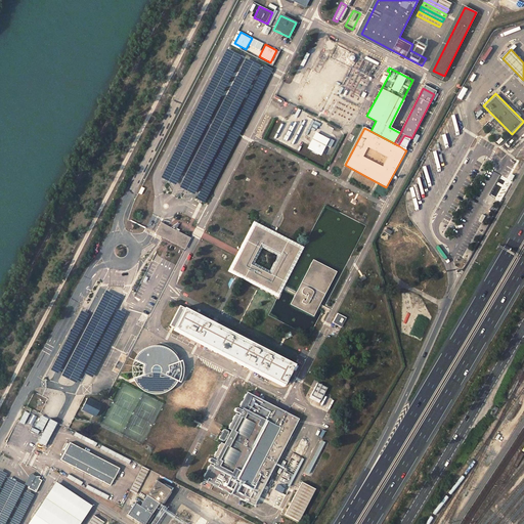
[(317,134),(311,146),(320,151),(328,139),(317,134)]
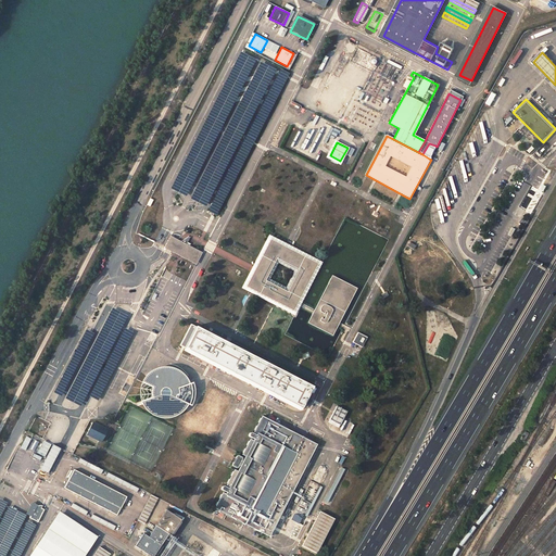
[(429,143),(422,154),(429,159),(436,146),(429,143)]
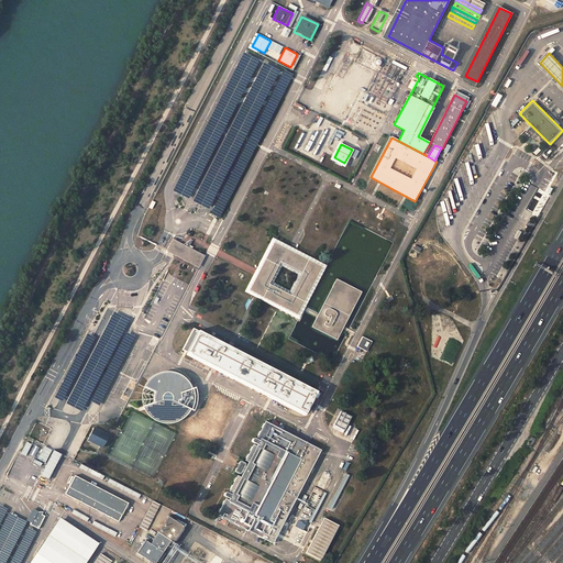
[(165,250),(198,267),(205,255),(172,238),(165,250)]
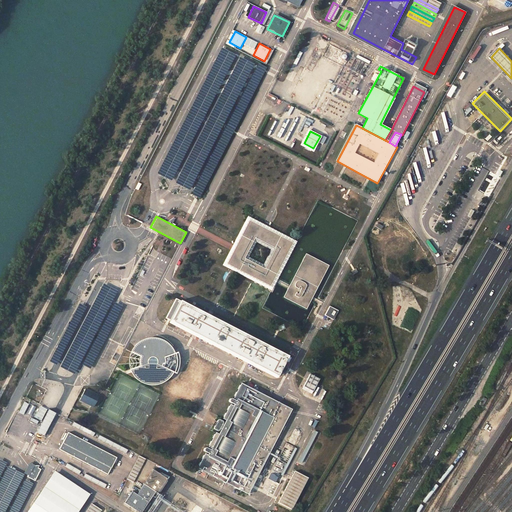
[(227,263),(270,286),(292,243),(249,220),(227,263)]
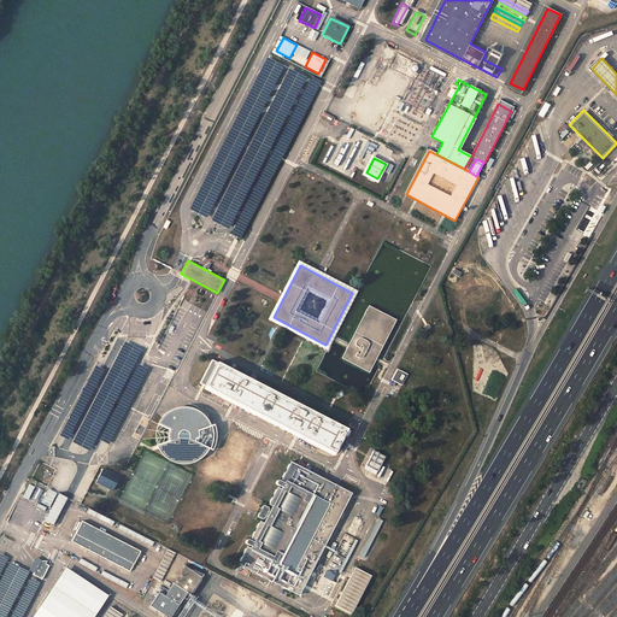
[(369,310),(345,357),(369,369),(393,321),(369,310)]
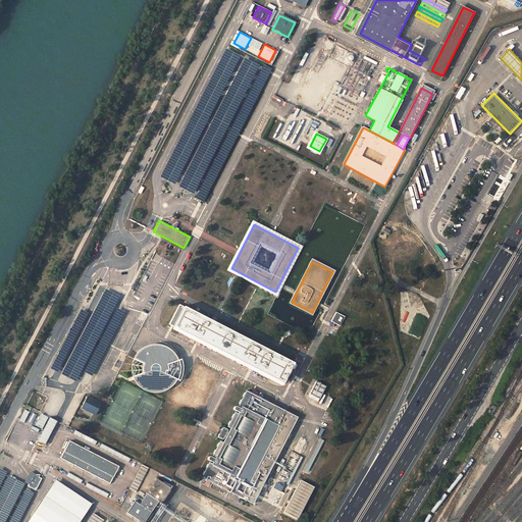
[(184,306),(173,326),(283,383),(293,365),(292,365),(293,362),(184,306)]
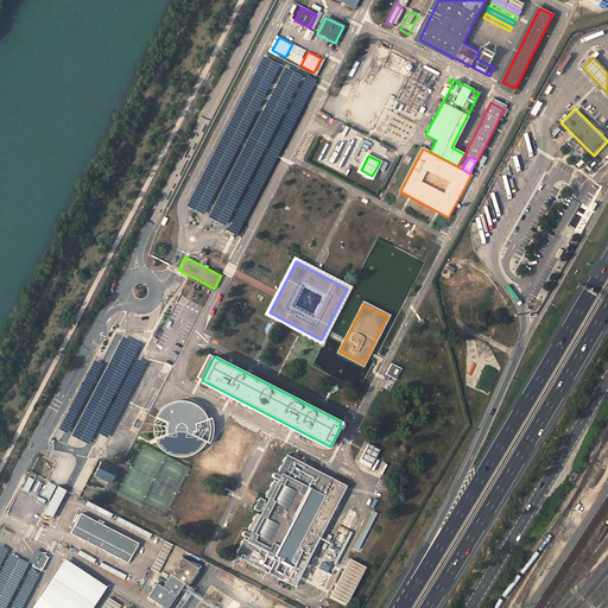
[(396,381),(400,371),(390,365),(385,375),(396,381)]
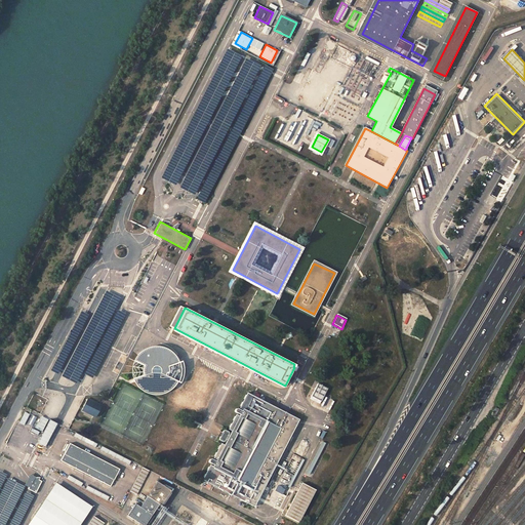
[(327,340),(323,347),(334,352),(337,346),(327,340)]
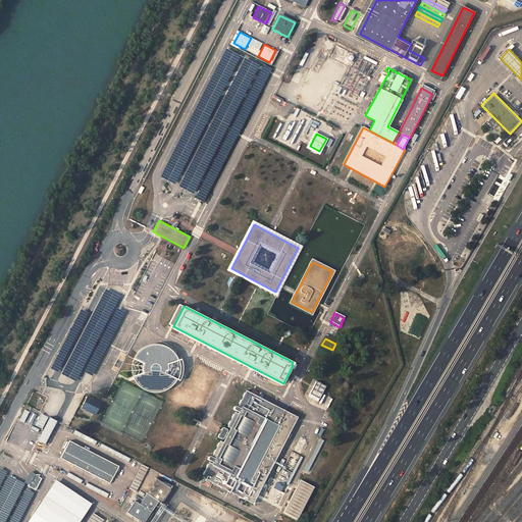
[(155,341),(147,342),(140,345),(133,350),(128,357),(127,366),(128,374),(133,381),(140,387),(148,390),(156,390),(164,387),(171,382),(174,377),(176,378),(177,375),(178,370),(178,365),(178,360),(176,357),(175,357),(173,353),(168,347),(162,343),(155,341)]
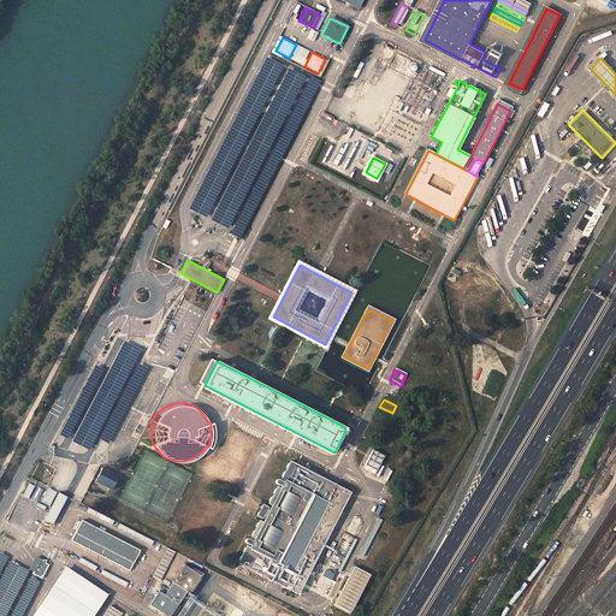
[(374,446),(365,463),(377,471),(386,454),(374,446)]
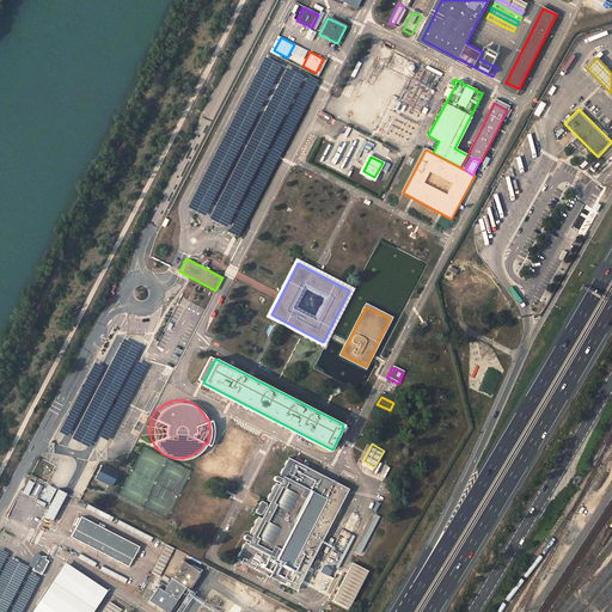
[(245,542),(236,558),(297,591),(349,489),(288,457),(279,475),(282,476),(281,478),(277,476),(275,477),(274,478),(280,483),(279,484),(275,482),(267,500),(270,501),(267,507),(264,506),(267,503),(265,502),(264,502),(263,501),(261,501),(259,501),(255,510),(257,513),(258,514),(259,514),(261,514),(263,510),(264,512),(261,518),(257,516),(249,532),(252,534),(252,536),(251,536),(245,534),(244,536),(244,538),(249,542),(249,543),(245,542)]
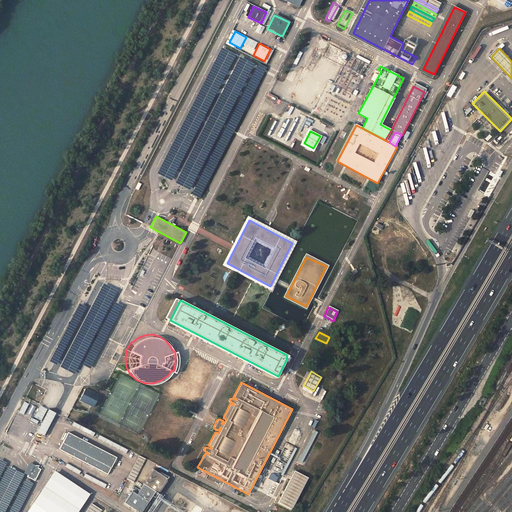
[(313,391),(303,385),(302,389),(312,394),(313,391)]
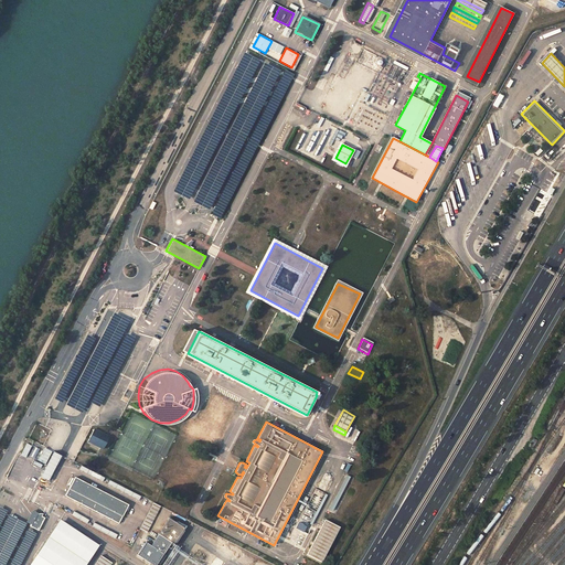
[(95,429),(89,441),(104,448),(109,436),(95,429)]
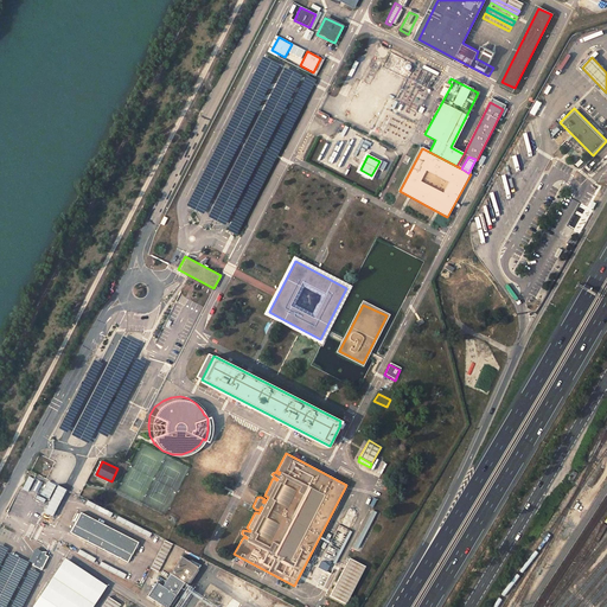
[(83,513),(72,532),(129,563),(140,544),(83,513)]
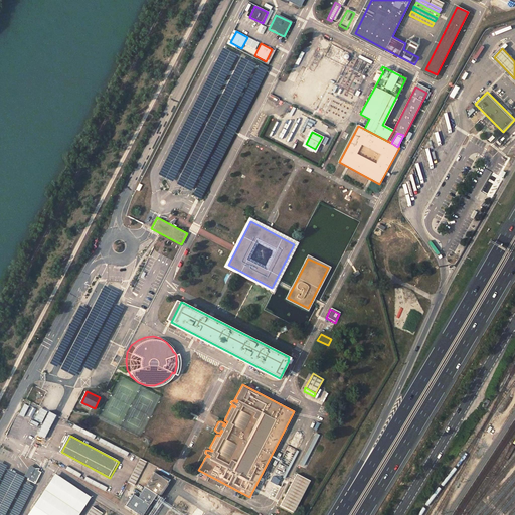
[(40,473),(29,468),(24,479),(34,485),(40,473)]
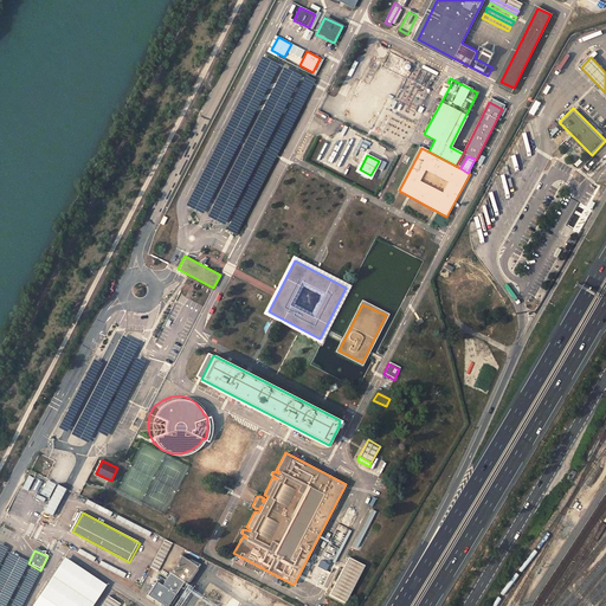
[(92,605),(105,587),(64,559),(32,605),(92,605)]
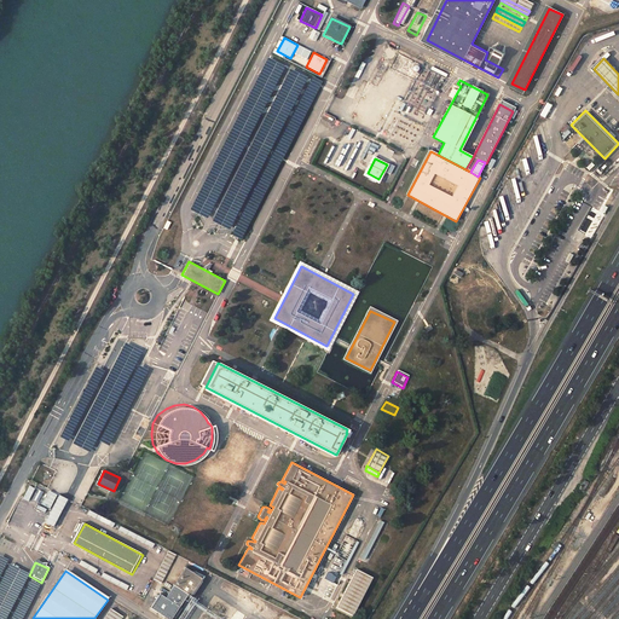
[(161,594),(151,608),(169,618),(171,618),(189,594),(175,585),(168,597),(161,594)]
